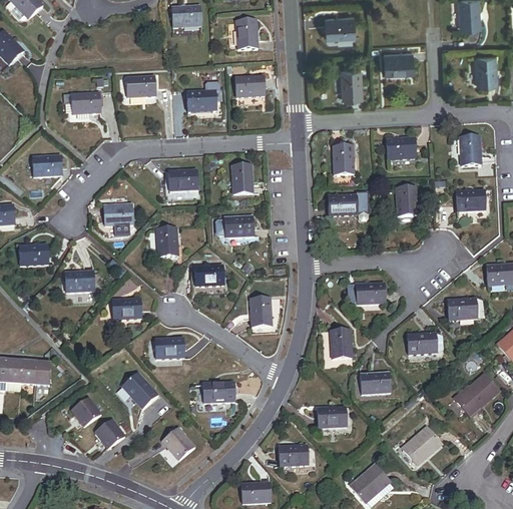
[(12,0),(19,7),(27,17),(29,18),(43,4),(38,0),(12,0)]
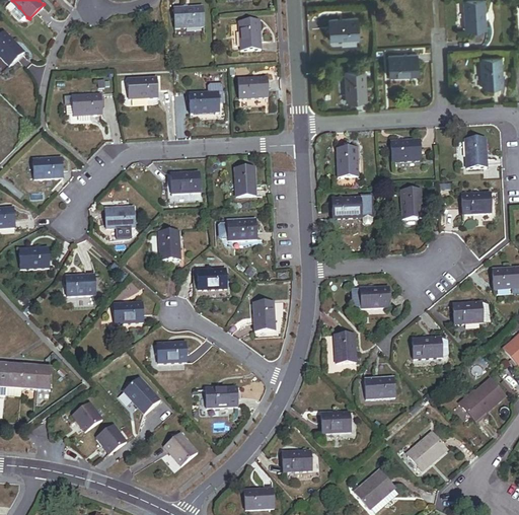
[(463,0),(464,25),(486,24),(485,0),(463,0)]
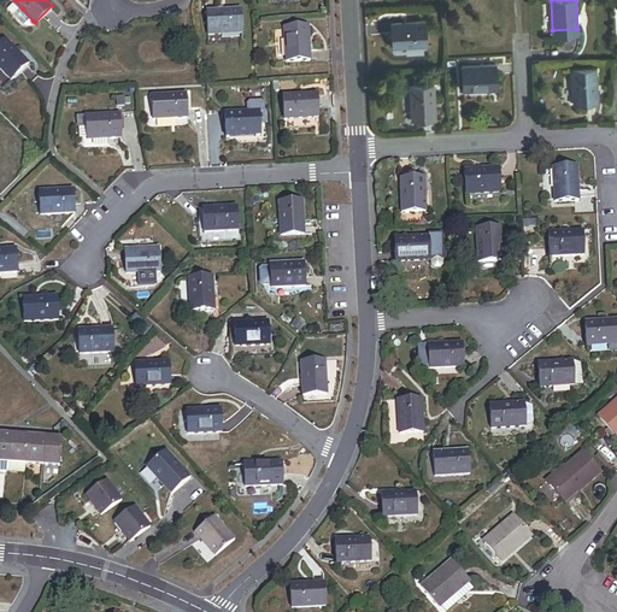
[(207,7),(207,31),(242,30),(241,6),(207,7)]
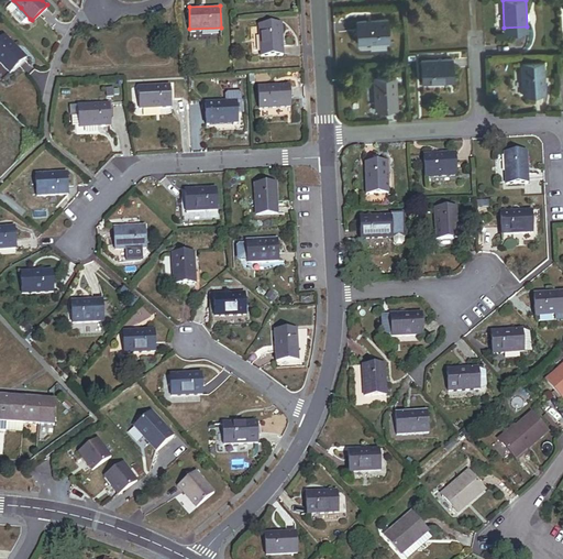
[(30,19),(21,8),(18,11),(17,15),(23,21),(26,21),(30,19)]
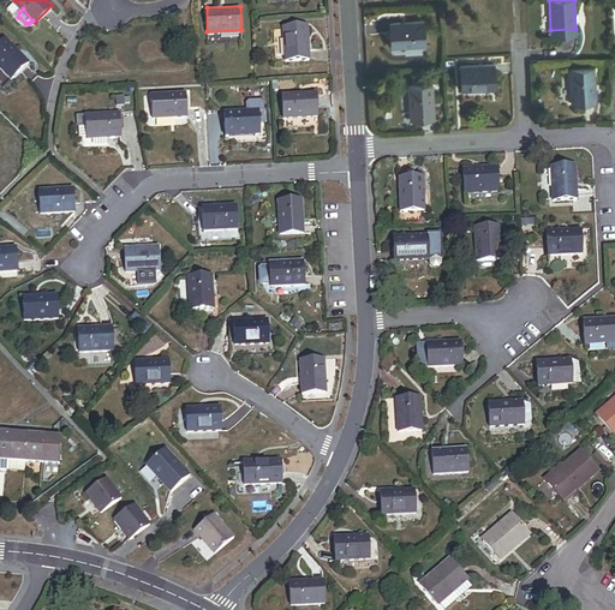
[(389,18),(390,42),(425,41),(424,17),(389,18)]
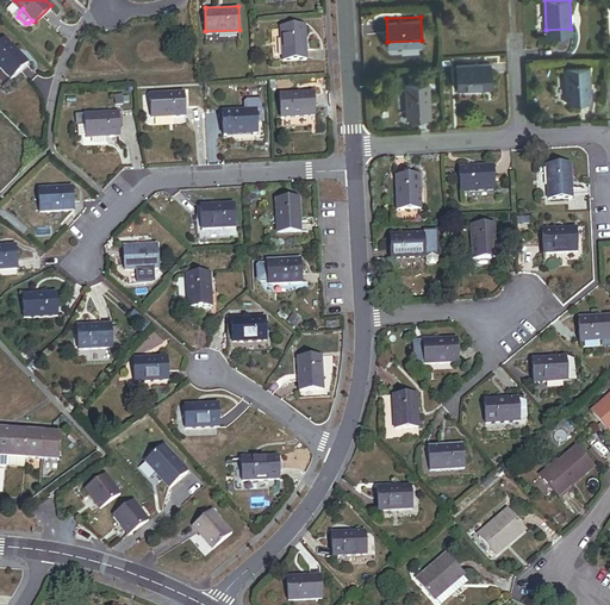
[(306,56),(304,23),(281,24),(281,25),(282,57),(306,56)]
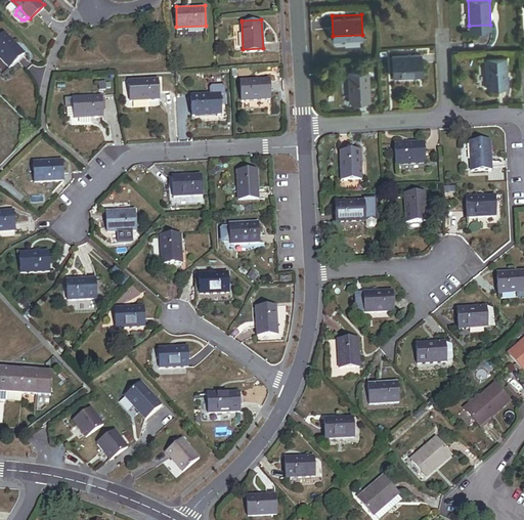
[(243,49),(242,22),(234,23),(235,49),(243,49)]
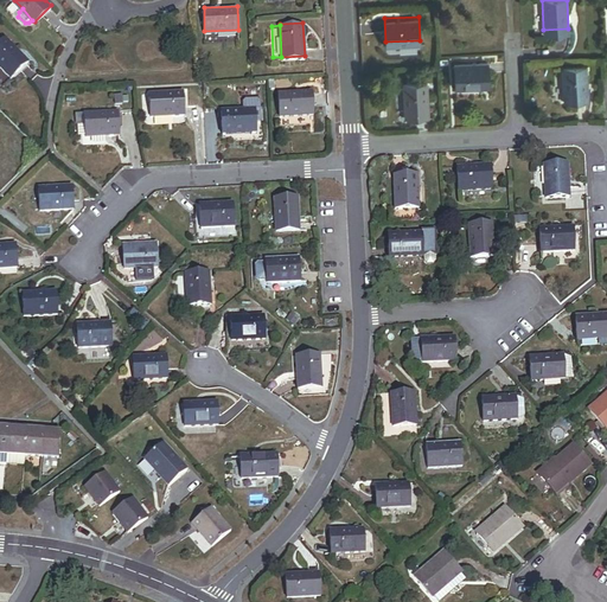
[(6,34),(0,39),(0,64),(11,76),(29,59),(6,34)]
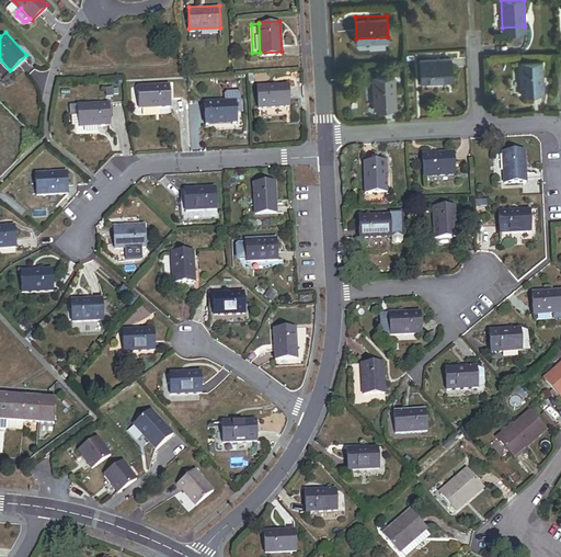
[(450,55),(421,56),(422,78),(451,77),(450,55)]
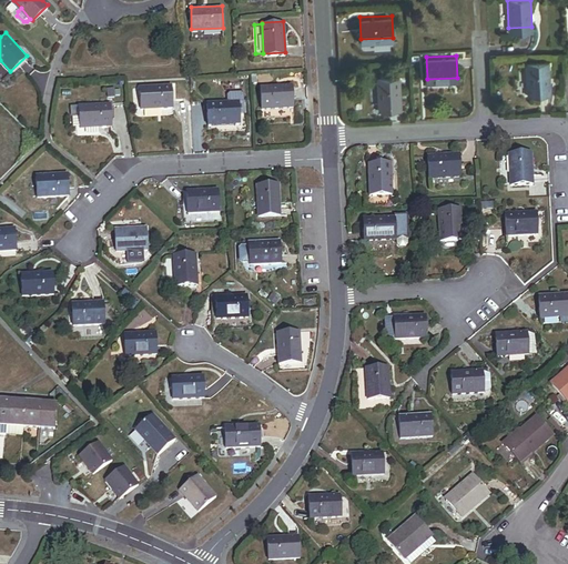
[(550,89),(548,59),(526,60),(528,90),(550,89)]
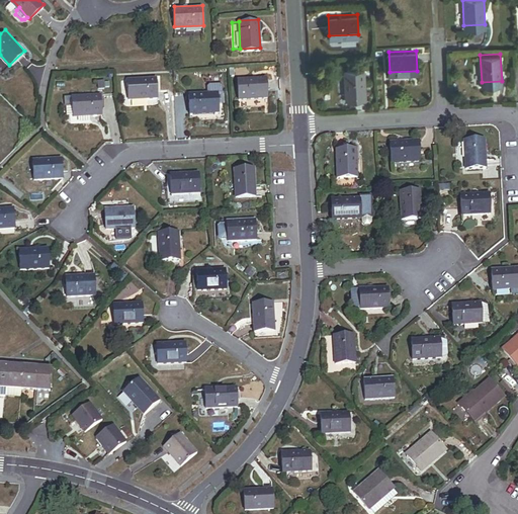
[(364,67),(344,68),(345,96),(365,95),(364,67)]
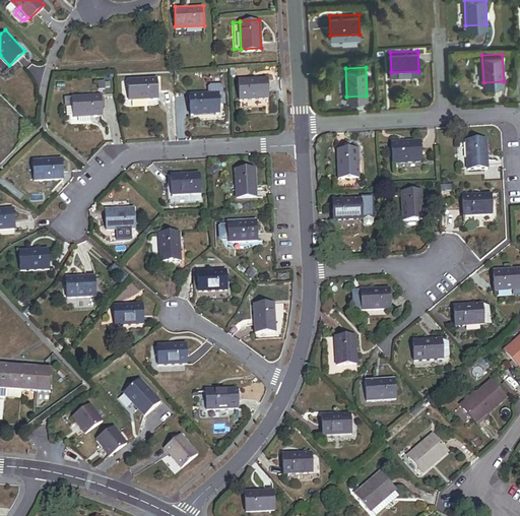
[(128,77),(129,98),(157,95),(156,76),(128,77)]
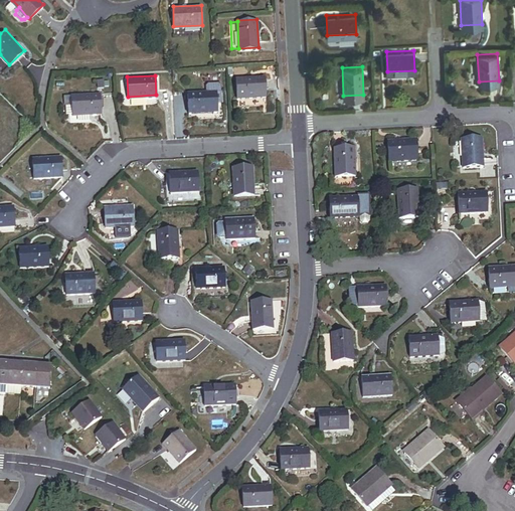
[(236,76),(237,97),(266,96),(265,75),(236,76)]
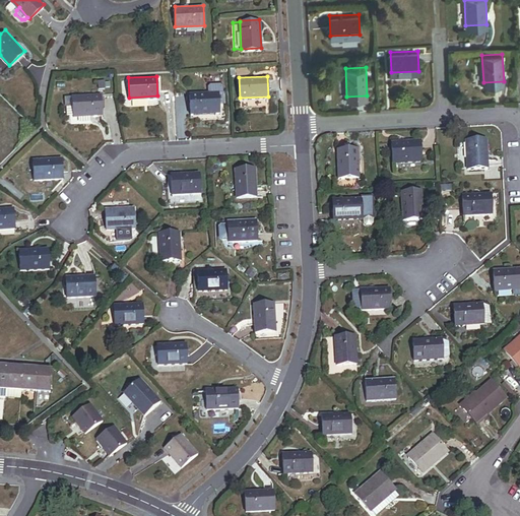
[(223,101),(222,86),(220,84),(208,84),(207,87),(207,91),(190,92),(191,112),(219,111),(218,101),(223,101)]
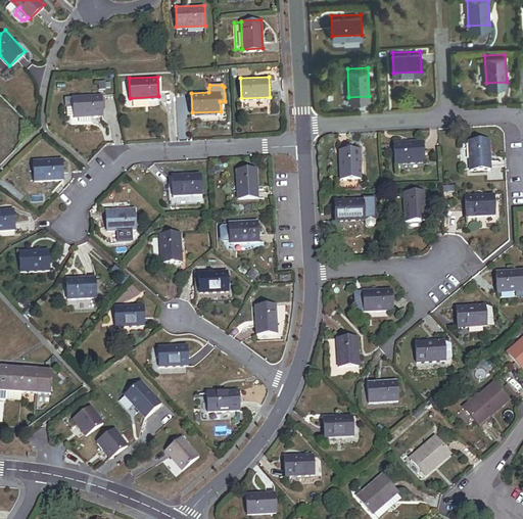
[(101,94),(73,96),(74,115),(102,114),(101,94)]
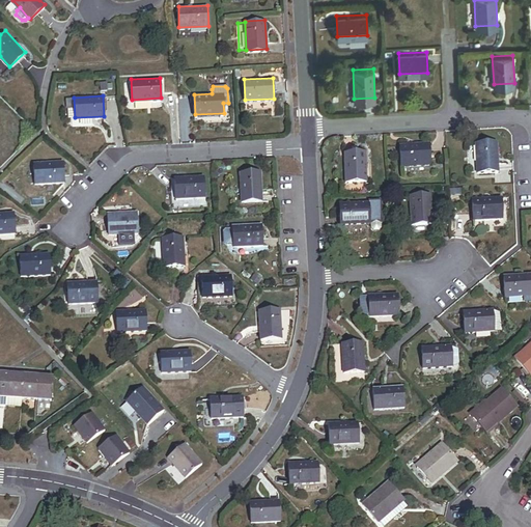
[(498,169),(496,140),(475,141),(477,170),(498,169)]
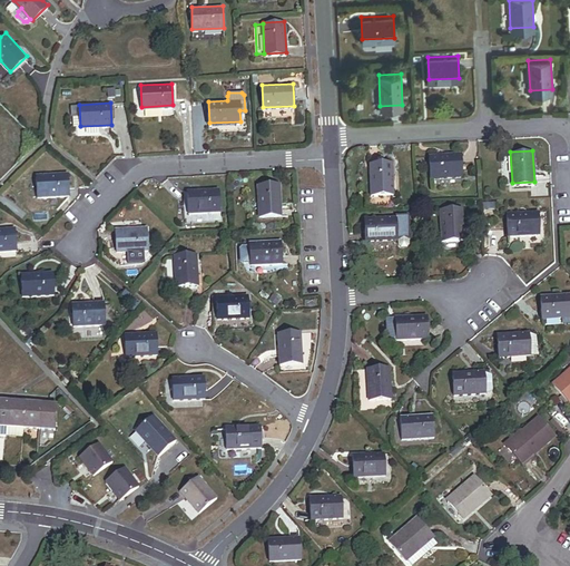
[(460,153),(430,154),(431,176),(461,174),(460,153)]
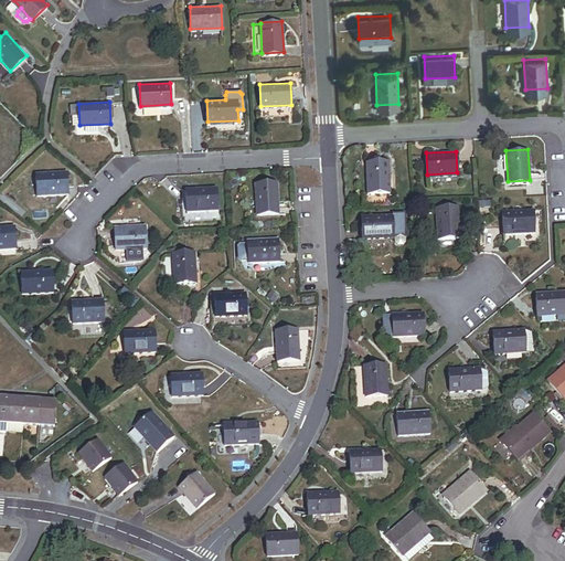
[(388,160),(365,161),(368,192),(390,191),(388,160)]
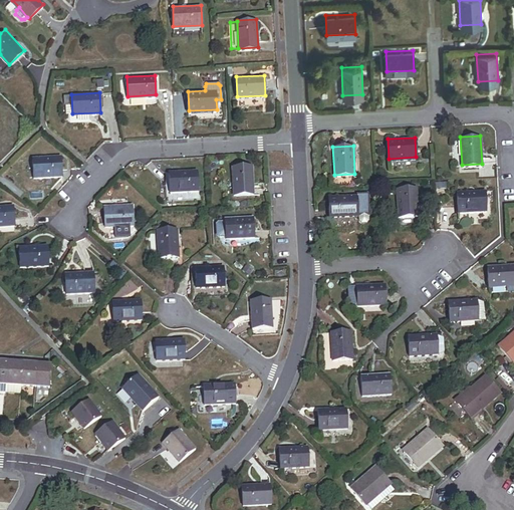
[(33,157),(33,176),(62,175),(61,156),(33,157)]
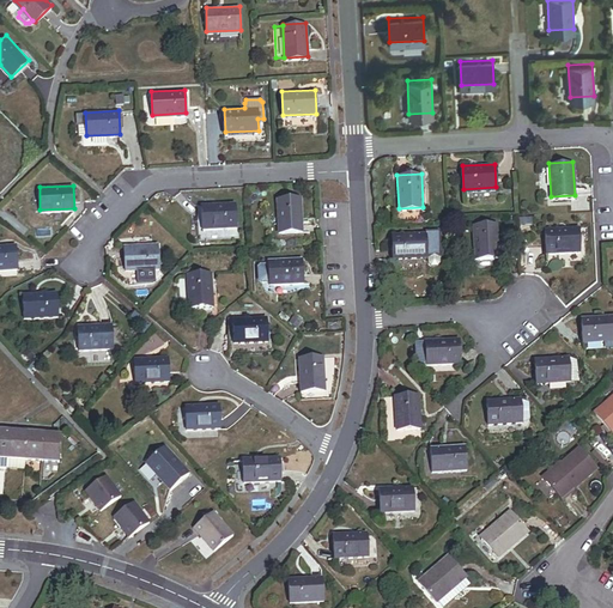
[(303,230),(301,195),(278,196),(279,230),(303,230)]
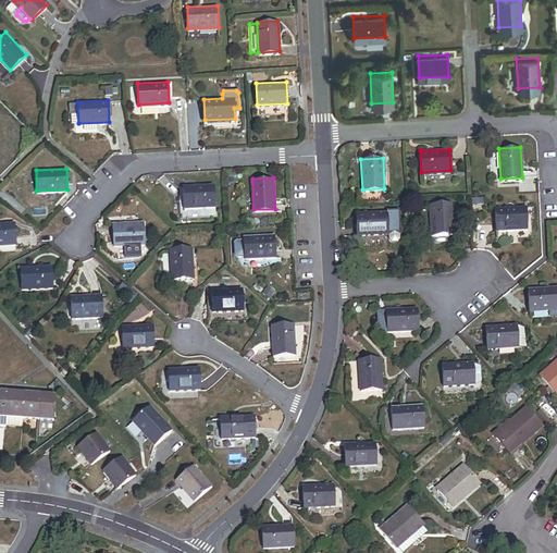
[(184,184),(184,206),(214,205),(213,183),(184,184)]
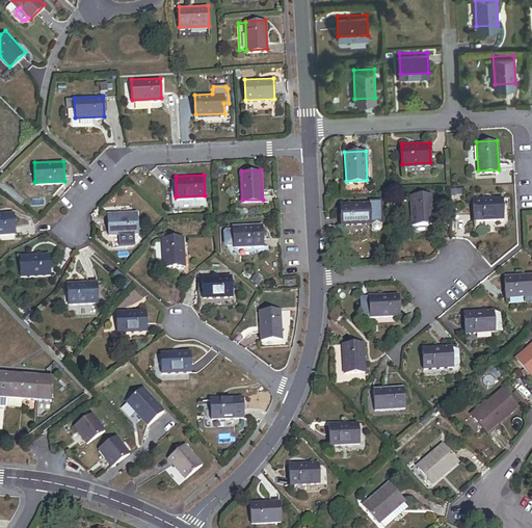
[(432,221),(431,193),(410,194),(411,223),(432,221)]
